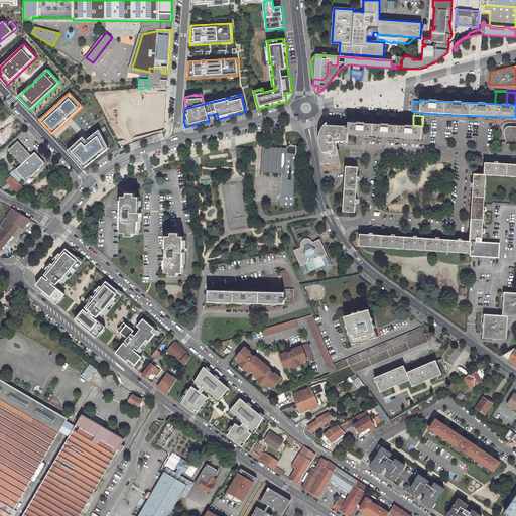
[(319,139),(321,157),(323,157),(324,159),(321,159),(323,165),(341,166),(337,144),(347,144),(348,134),(348,130),(345,130),(345,128),(343,128),(342,127),(341,125),(339,123),(337,123),(335,122),(333,122),(331,123),(330,124),(327,126),(326,128),(324,130),(323,133),(323,136),(323,138),(319,139)]
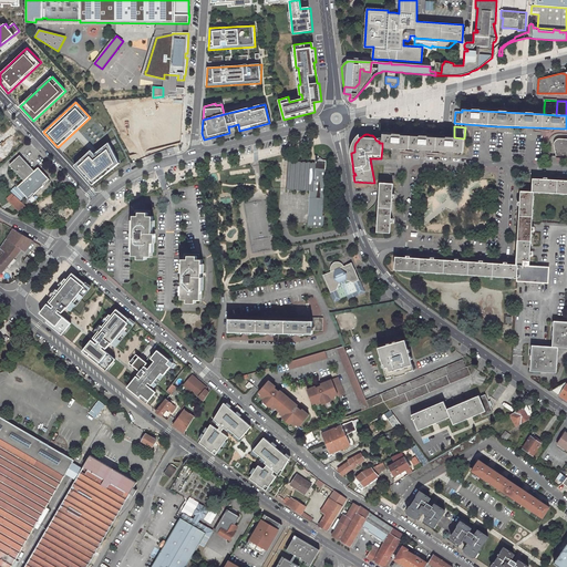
[(464,138),(454,137),(383,134),(382,143),(382,147),(418,150),(426,151),(442,151),(463,152),(464,138)]
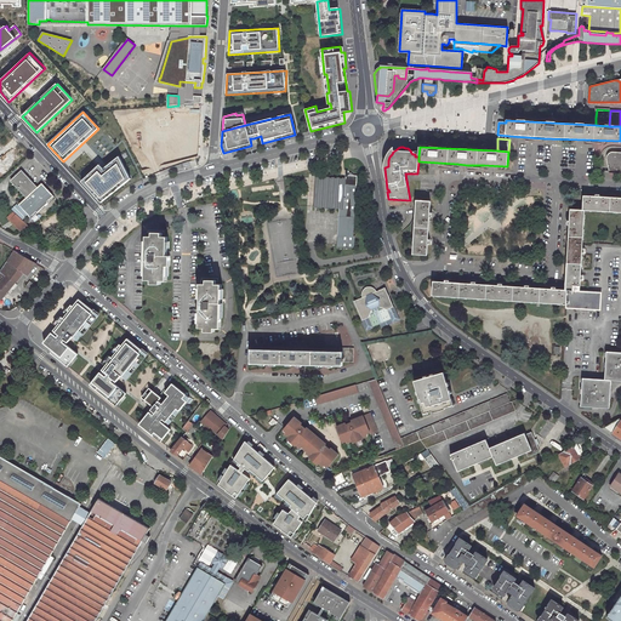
[(609,174),(620,174),(620,152),(611,152),(609,153),(608,153),(608,154),(607,157),(607,158),(609,174)]
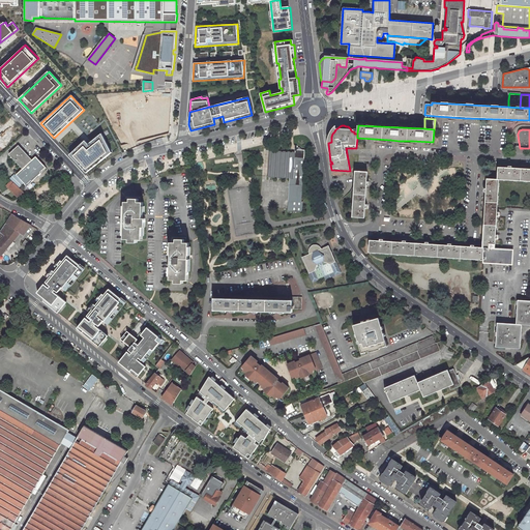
[(85,141),(69,155),(86,173),(111,153),(101,134),(88,145),(85,141)]
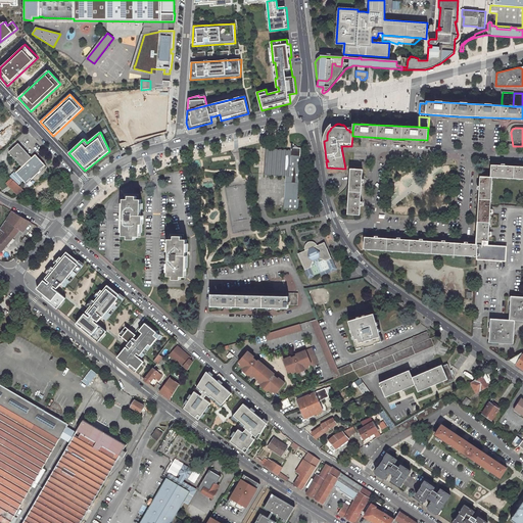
[(32,158),(18,144),(9,153),(21,167),(32,158)]
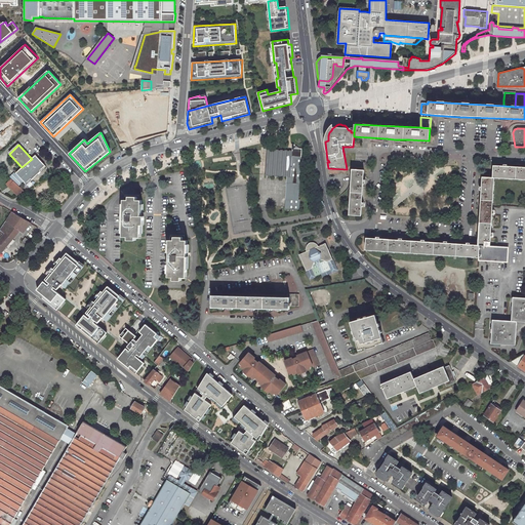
[(267,166),(265,174),(286,176),(284,209),(299,210),(300,199),(298,199),(301,156),(292,156),(292,152),(266,150),(267,158),(267,166)]
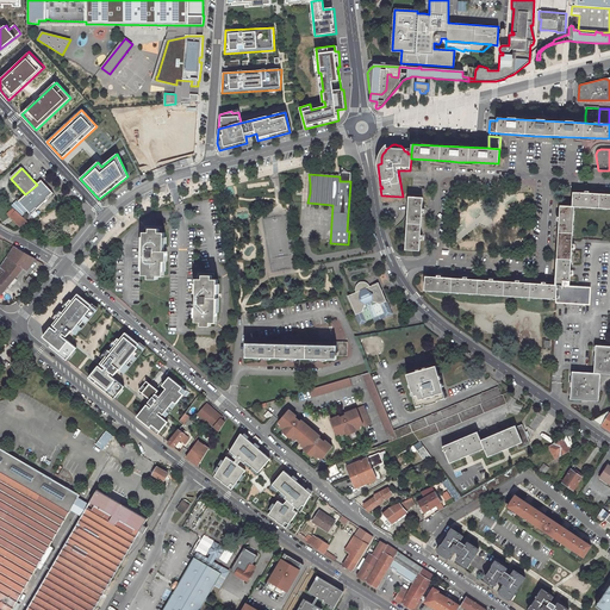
[(30,215),(54,194),(42,180),(37,185),(25,194),(18,201),(30,215)]
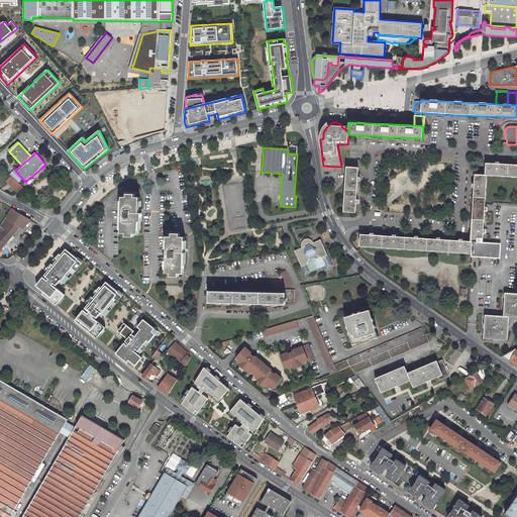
[(516,177),(516,164),(500,164),(500,161),(497,161),(497,162),(495,162),(495,163),(486,163),(486,175),(487,175),(516,177)]
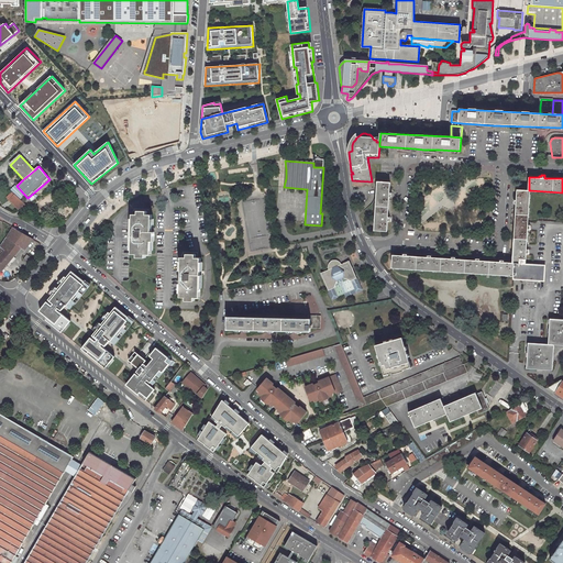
[(388,216),(389,197),(393,197),(393,192),(392,192),(392,191),(389,191),(390,183),(377,181),(374,230),(387,231),(388,221),(390,221),(392,218),(389,218),(390,216),(388,216)]
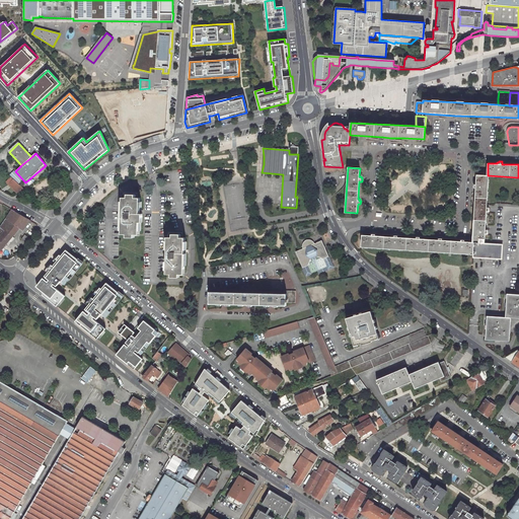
[(473,242),(485,243),(486,234),(488,234),(489,231),(488,231),(488,229),(486,229),(487,212),(490,212),(490,208),(489,208),(489,207),(487,207),(489,175),(488,175),(476,175),(476,184),(473,183),(473,188),(474,188),(474,190),(476,190),(473,242)]
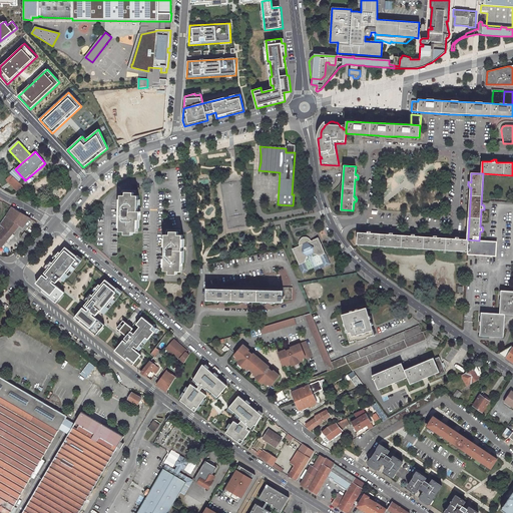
[(8,182),(17,190),(24,186),(13,177),(8,182)]
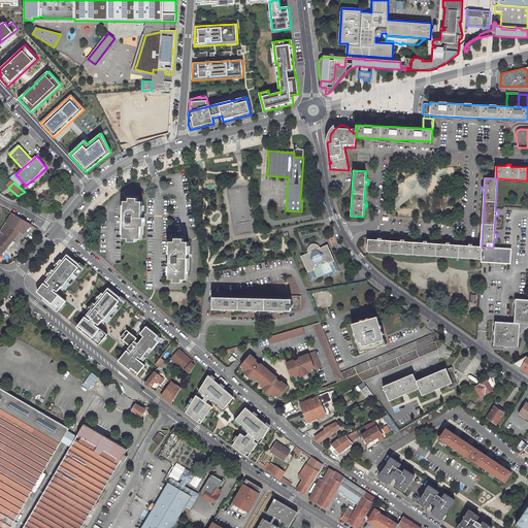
[(124,204),(124,241),(129,241),(129,244),(136,244),(136,241),(141,241),(141,229),(142,229),(142,226),(143,226),(144,221),(141,221),(141,204),(136,204),(136,201),(129,201),(129,204),(124,204)]
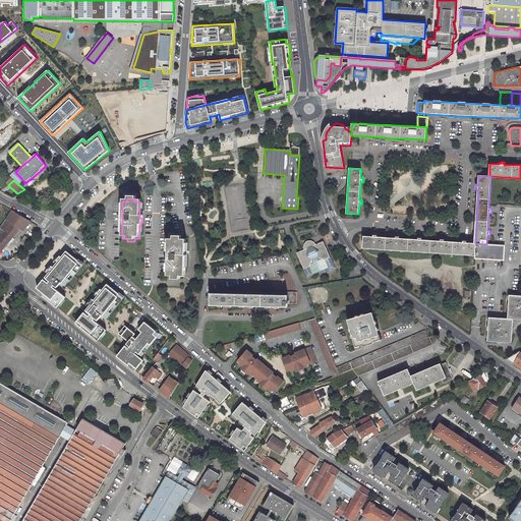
[(31,222),(12,211),(1,229),(13,237),(20,229),(23,231),(31,222)]
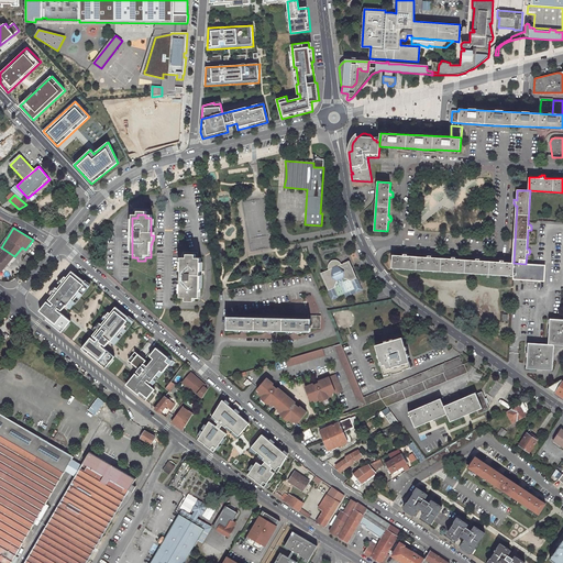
[(0,249),(0,273),(14,256),(1,247),(0,249)]
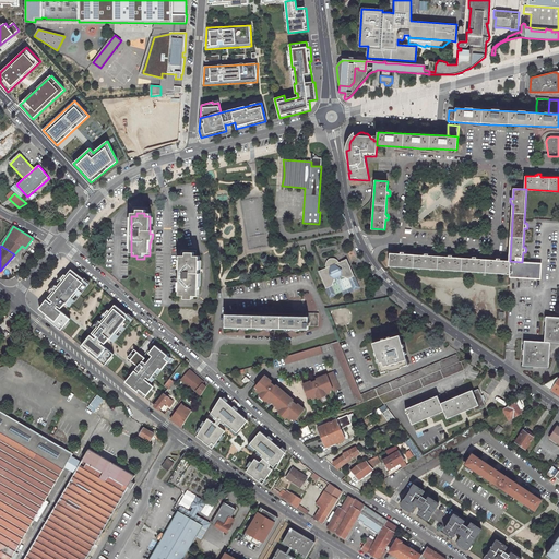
[(181,254),(179,294),(185,294),(185,297),(193,298),(193,295),(199,295),(200,256),(195,256),(195,252),(187,251),(187,256),(181,254)]
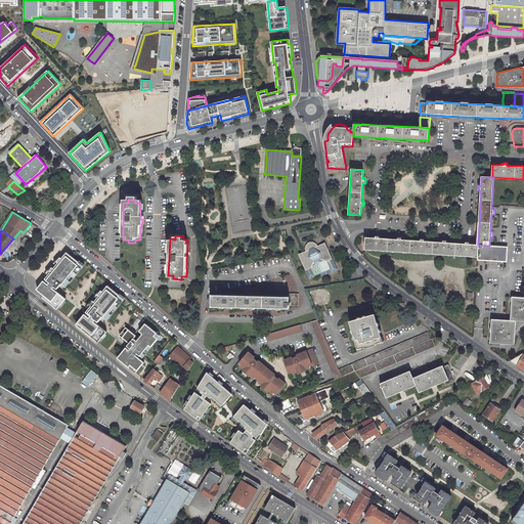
[(477,257),(478,245),(470,244),(470,242),(467,241),(467,242),(465,242),(465,244),(447,243),(447,239),(443,239),(443,241),(442,241),(442,243),(425,241),(425,238),(422,237),(422,238),(421,238),(420,241),(402,239),(402,236),(399,236),(399,237),(397,237),(397,239),(380,238),(380,235),(377,235),(377,236),(375,235),(375,237),(365,237),(364,250),(477,257)]
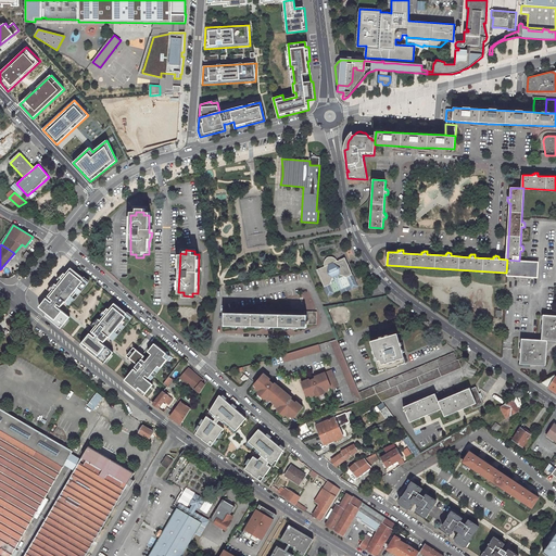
[(26,252),(22,257),(27,261),(32,256),(26,252)]
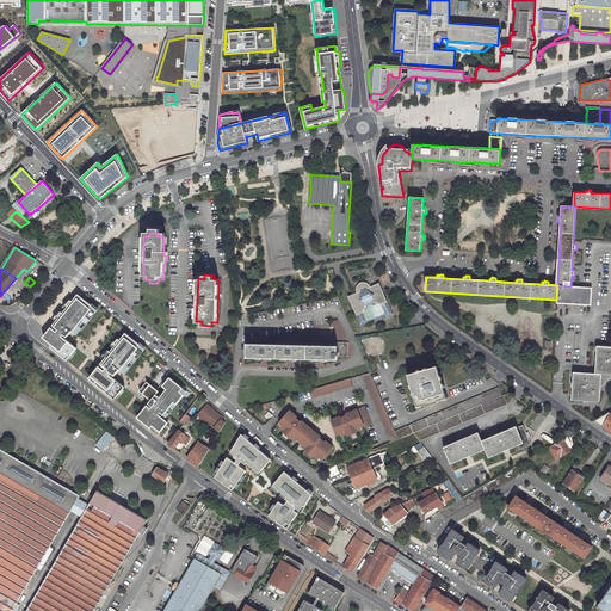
[(356,294),(349,296),(360,325),(375,320),(376,322),(394,315),(380,283),(371,287),(370,285),(369,283),(365,282),(362,283),(359,285),(358,288),(357,290),(358,292),(356,294)]
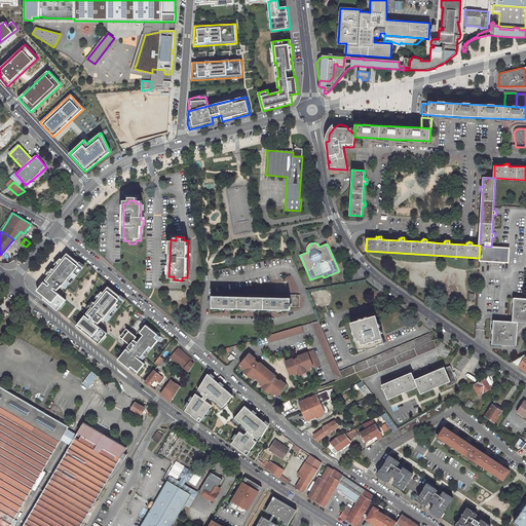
[(480,246),(479,258),(479,261),(498,262),(497,264),(501,264),(501,262),(509,262),(510,248),(491,247),(480,246)]
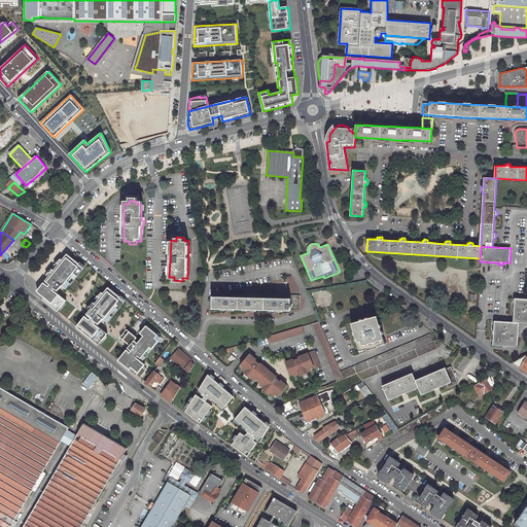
[(43,283),(36,291),(44,297),(43,300),(58,311),(66,301),(53,290),(55,288),(58,290),(62,285),(67,289),(85,267),(80,262),(79,264),(71,256),(67,253),(45,281),(49,284),(48,286),(43,283)]
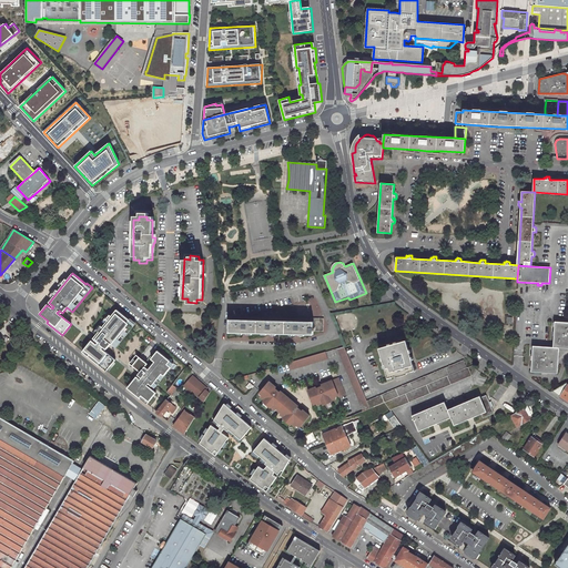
[(97,345),(91,341),(82,352),(107,372),(115,361),(101,348),(103,346),(107,350),(111,344),(117,348),(137,323),(131,318),(130,320),(117,310),(93,338),(99,343),(97,345)]
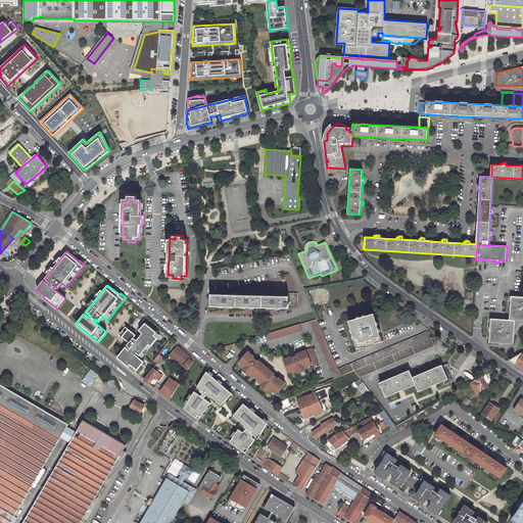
[(286,296),(211,294),(210,305),(289,307),(289,304),(297,304),(297,293),(286,293),(286,296)]
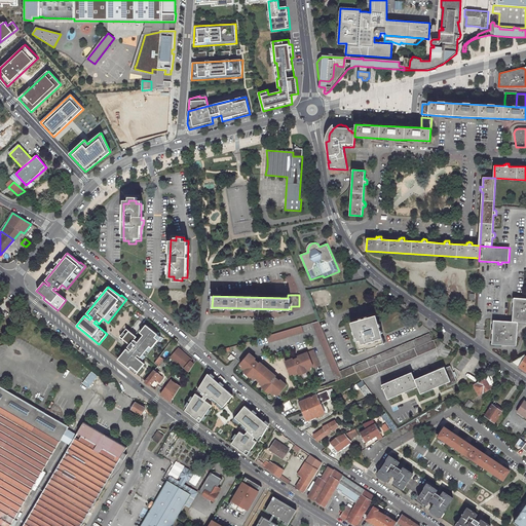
[(525,298),(514,298),(512,322),(518,323),(525,323),(525,298)]
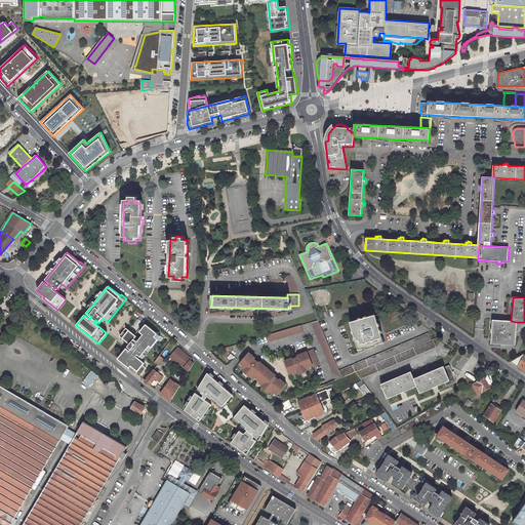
[(374,314),(350,322),(358,350),(365,348),(365,349),(369,348),(369,347),(384,342),(374,314)]
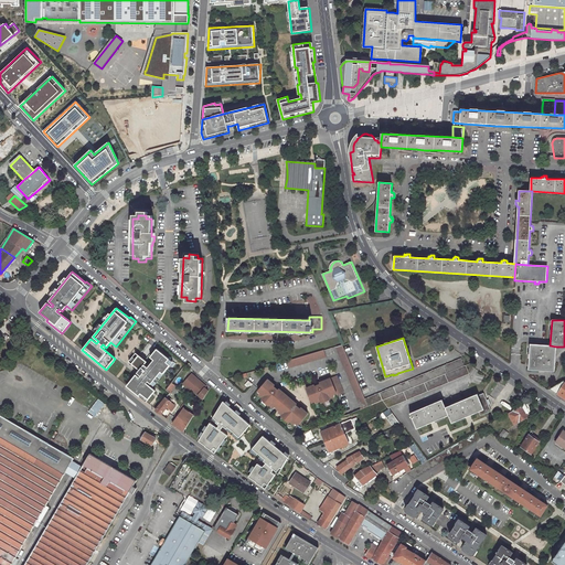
[(336,347),(345,371),(352,369),(342,344),(336,347)]
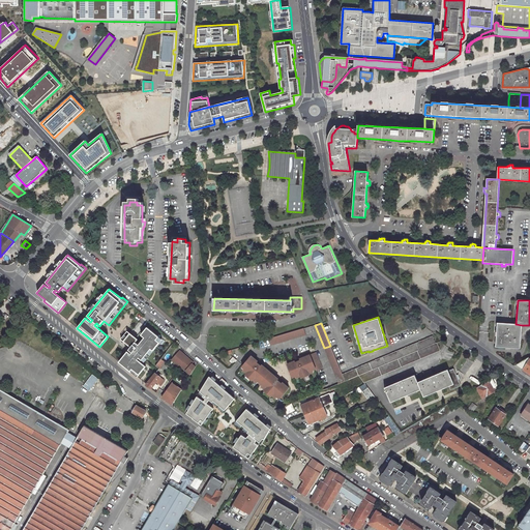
[(520,349),(522,325),(516,324),(497,323),(495,347),(520,349)]
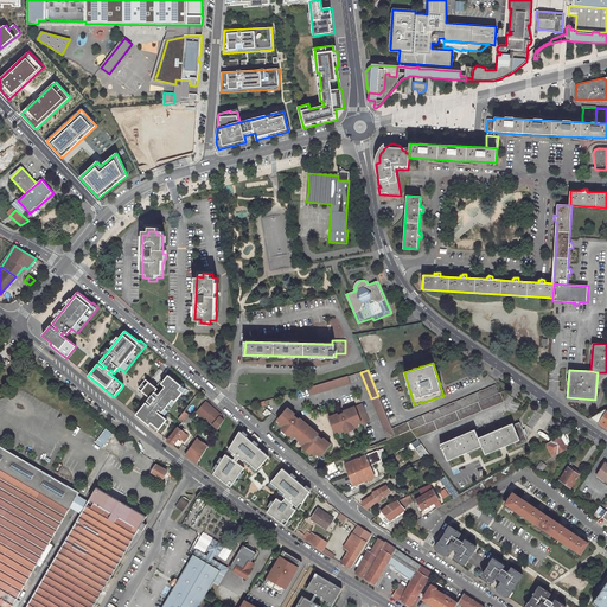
[(149,407),(146,403),(135,415),(158,432),(167,420),(157,413),(159,410),(165,415),(186,389),(168,375),(158,389),(151,397),(147,401),(152,404),(149,407)]
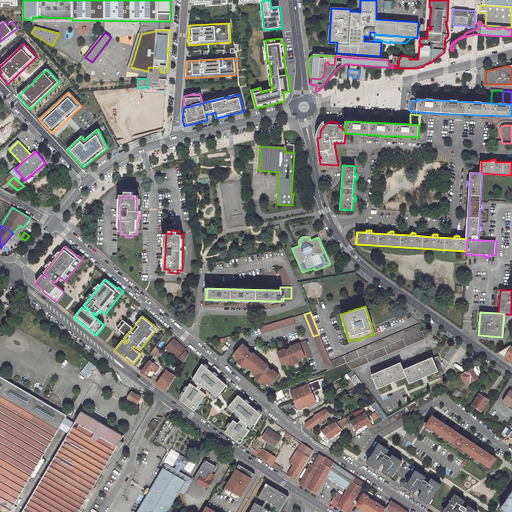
[(262,334),(295,323),(293,317),(260,327),(262,334)]
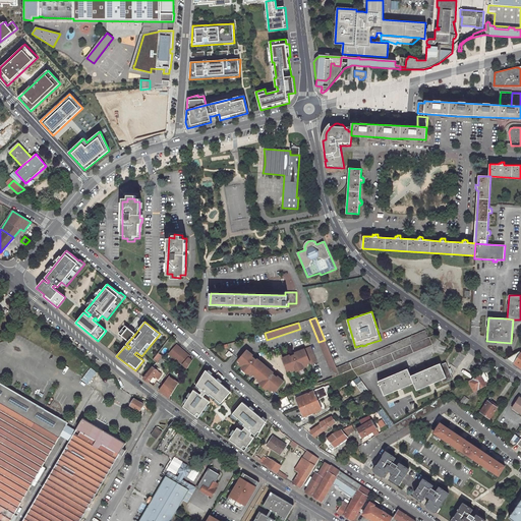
[(119,334),(129,341),(135,334),(133,332),(128,328),(125,326),(119,334)]
